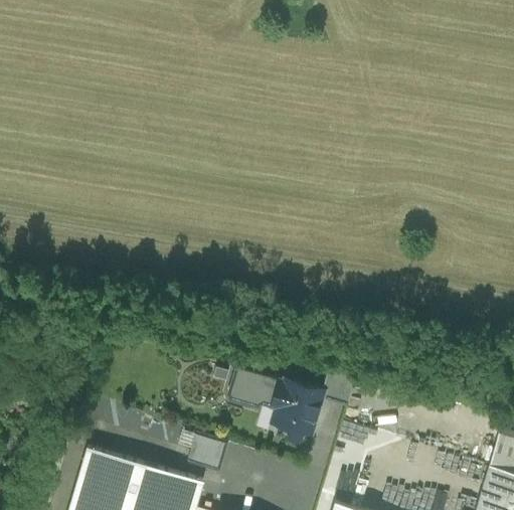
[(216,369),(213,378),(226,382),(228,373),(216,369)]
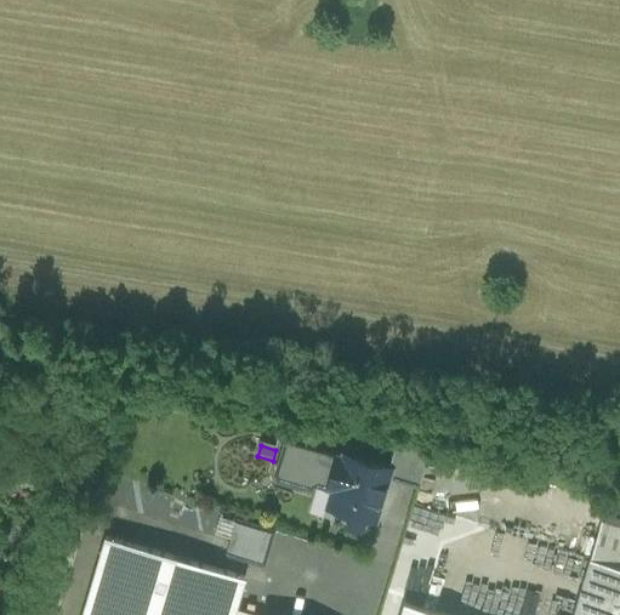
[(335,461),(294,449),(285,446),(277,478),(279,483),(311,493),(318,489),(326,491),(335,461)]
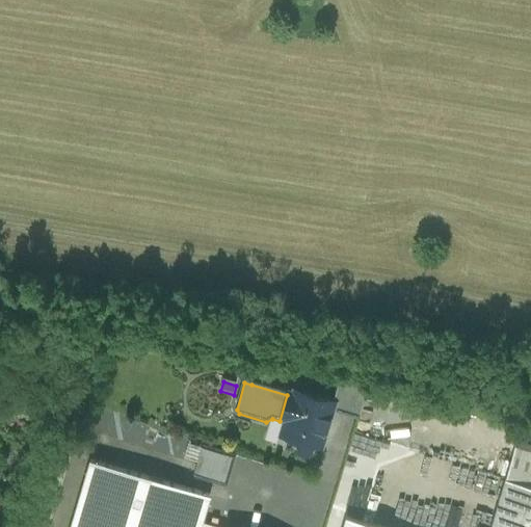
[(367,391),(339,387),(334,403),(335,404),(333,412),(359,420),(367,391)]
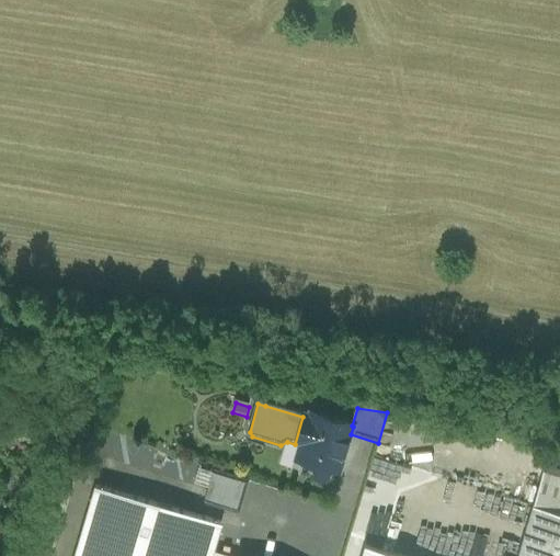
[(352,426),(320,417),(319,421),(303,417),(295,444),(301,446),(297,463),(316,468),(315,473),(317,477),(323,479),(328,477),(329,473),(339,475),(351,434),(353,427),(352,426)]
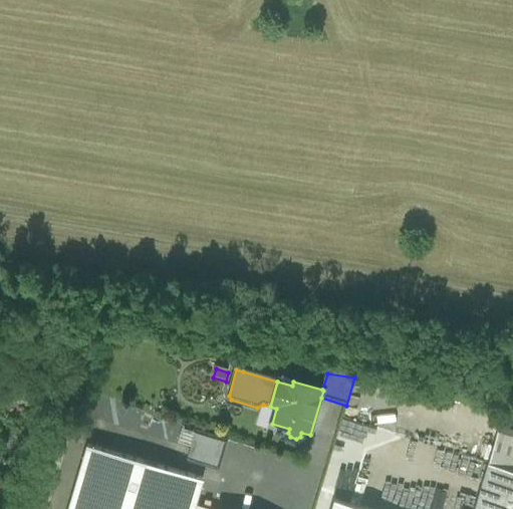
[(178,445),(192,450),(196,436),(183,432),(178,445)]
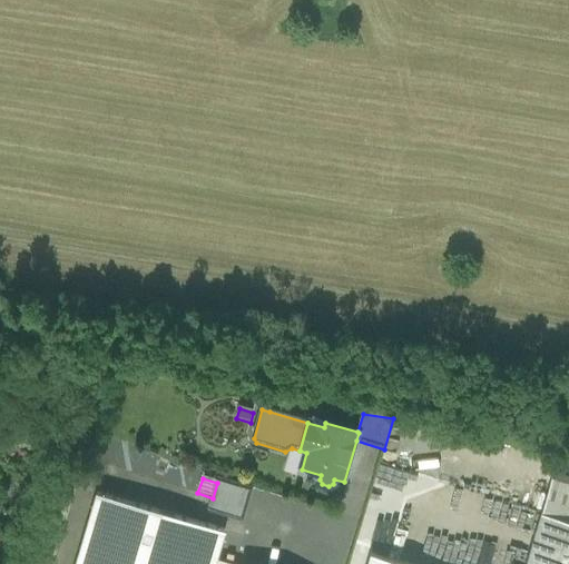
[(213,498),(208,513),(242,523),(252,491),(218,481),(217,483),(213,498)]
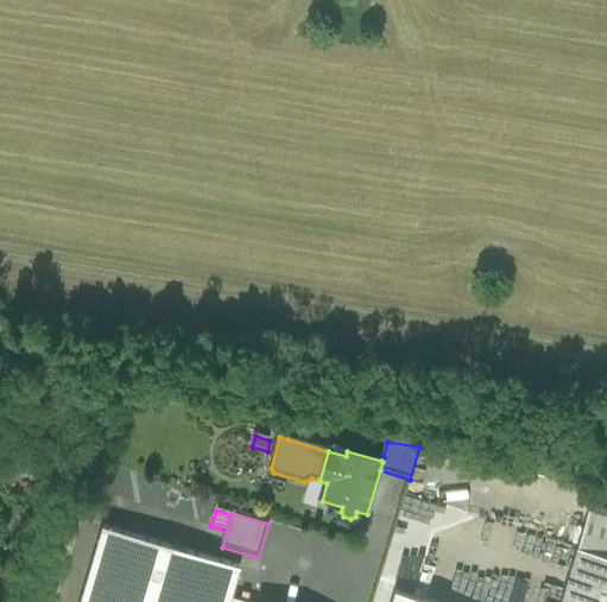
[(422,601),(396,594),(393,601),(606,601),(606,518),(589,513),(562,601),(422,601)]
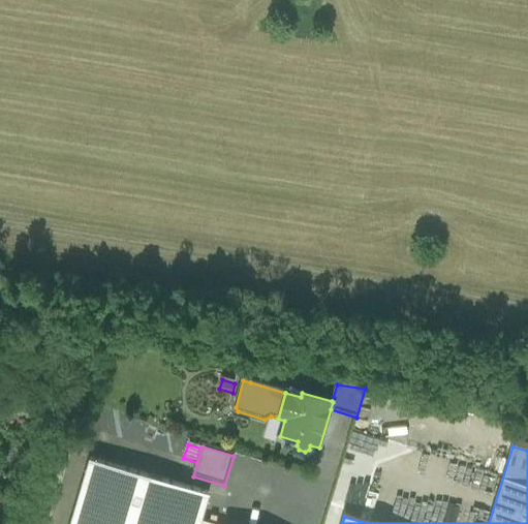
[(200,523),(209,495),(90,460),(71,523),(200,523)]
